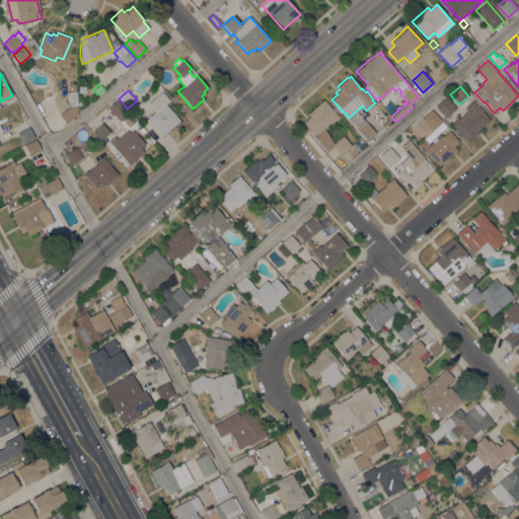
[(76,91),(77,101),(67,102),(66,92),(76,91)]
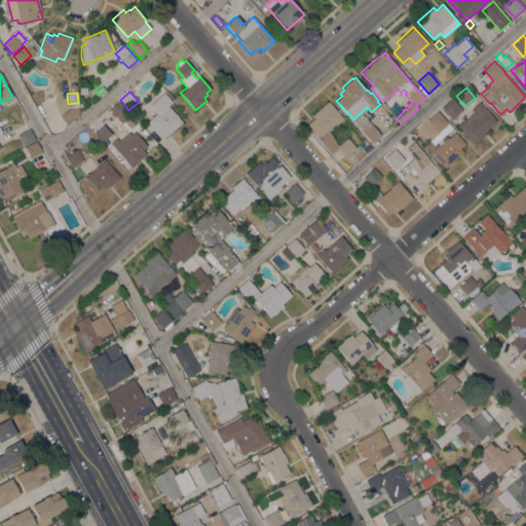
[(172,102),(167,105),(182,121),(164,138),(149,120),(150,119),(149,118),(152,116),(153,117),(157,113),(149,105),(163,92),(172,102)]
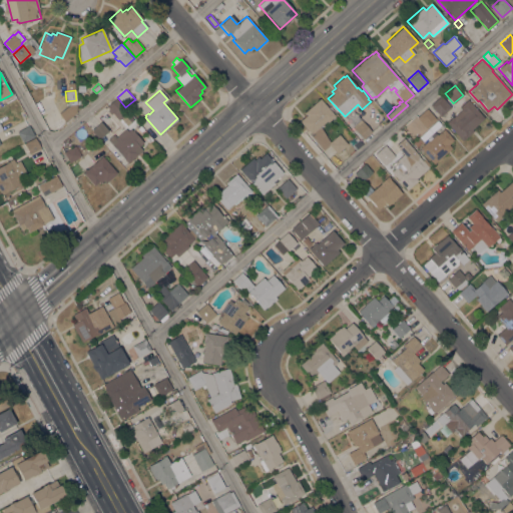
[(451,107),(440,116),(430,104),(441,95),(451,107)]
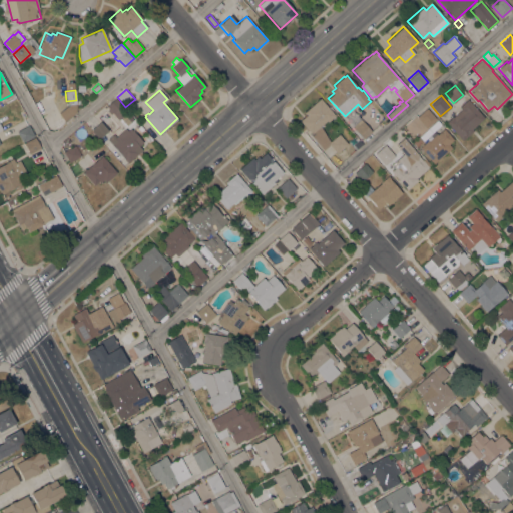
[(124,108),(123,109),(126,113),(118,120),(112,113),(110,114),(107,111),(109,109),(106,106),(115,98),(124,108)]
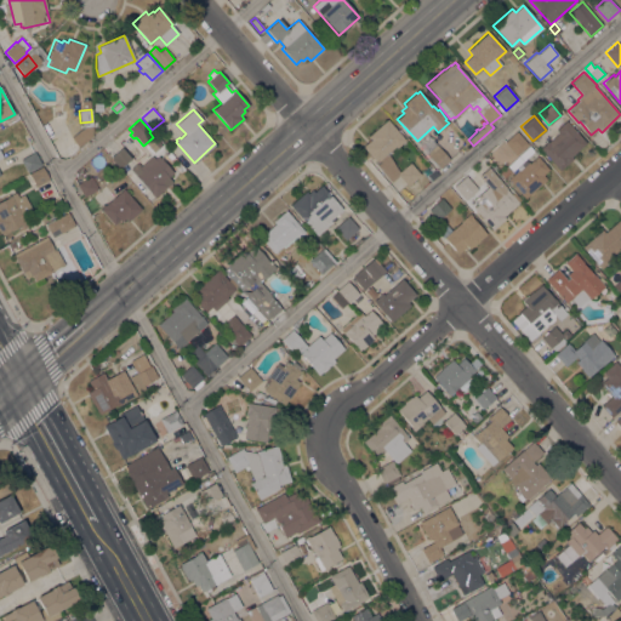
[(410,161),(421,175),(408,186),(399,176),(392,182),(374,163),(376,161),(363,147),(371,140),(368,136),(387,119),(405,141),(397,148),(396,147),(387,153),(399,171),(410,161)]
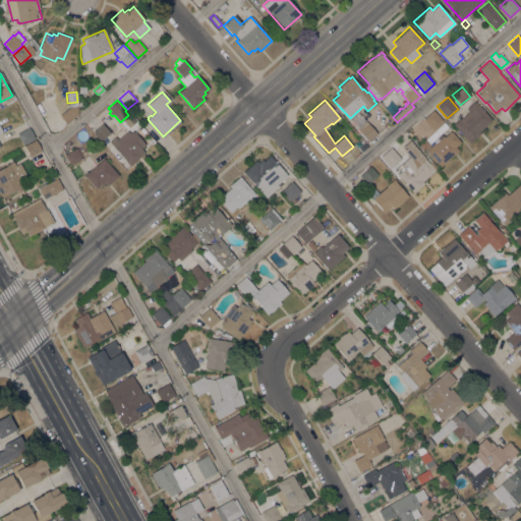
[(491,120),(478,131),(480,133),(469,142),(453,124),(459,119),(460,119),(469,111),(467,109),(475,101),(491,120)]
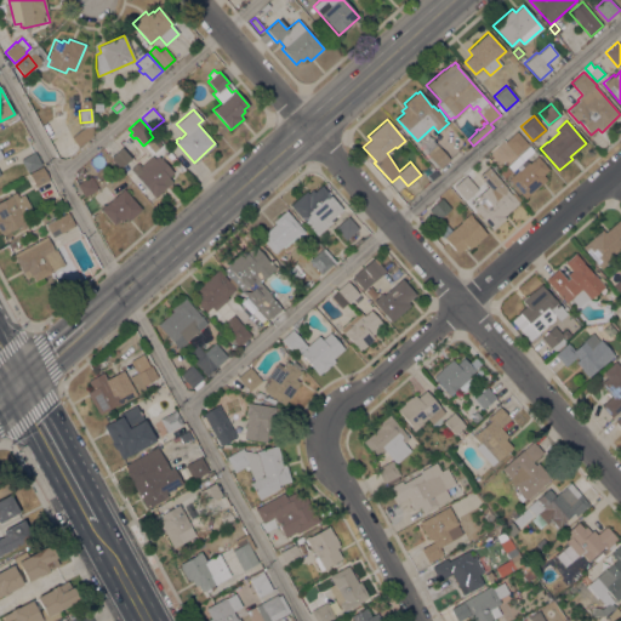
[(528,144),(516,155),(503,142),(517,131),(528,144)]
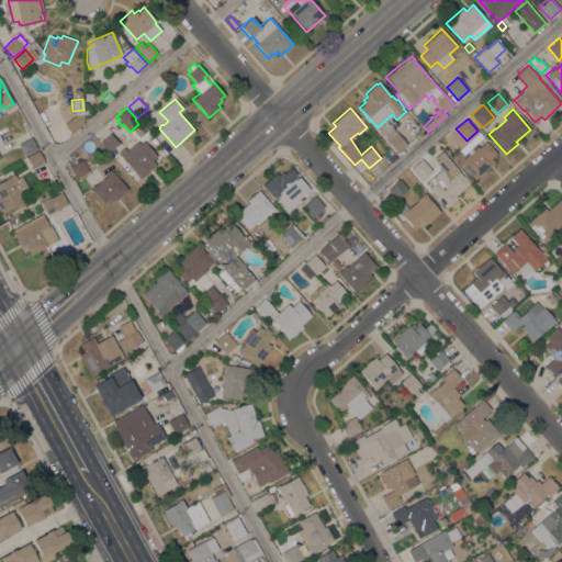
[(142,133),(146,128),(153,135),(148,139),(142,133)]
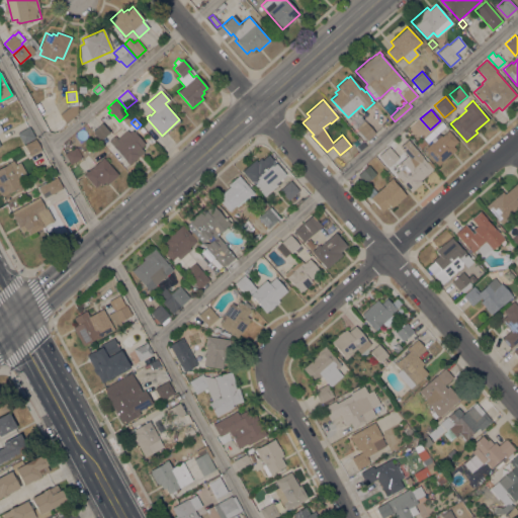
[(375,134),(366,141),(355,128),(364,120),(375,134)]
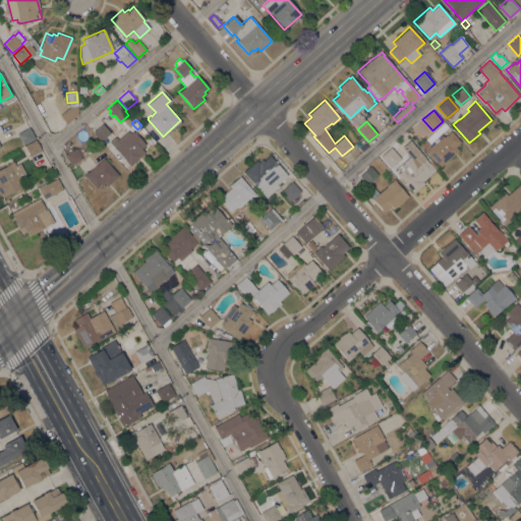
[(110,133),(101,140),(93,131),(102,124),(110,133)]
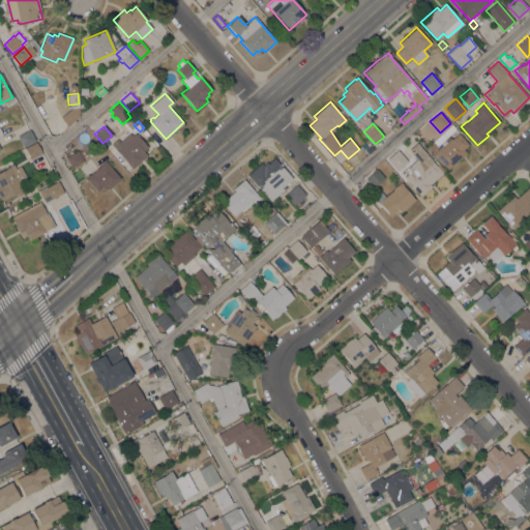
[(35,141),(24,147),(18,136),(30,129),(35,141)]
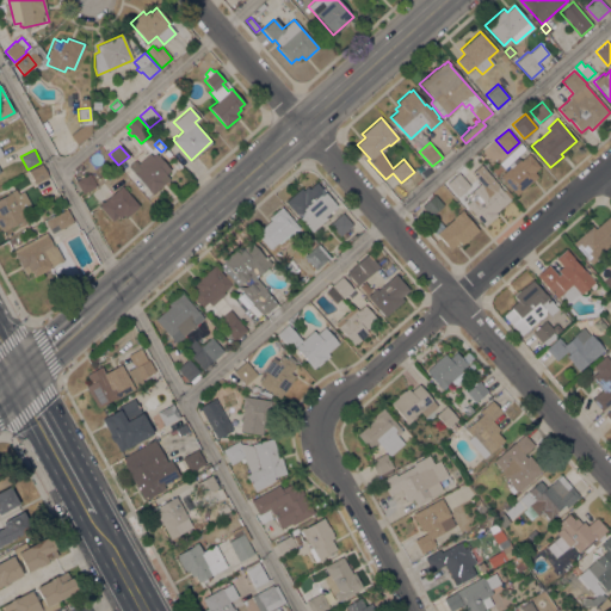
[(171,170),(166,174),(167,176),(162,180),(165,183),(152,195),(128,166),(134,161),(135,161),(136,160),(139,162),(149,153),(153,156),(154,154),(155,155),(156,154),(171,170)]
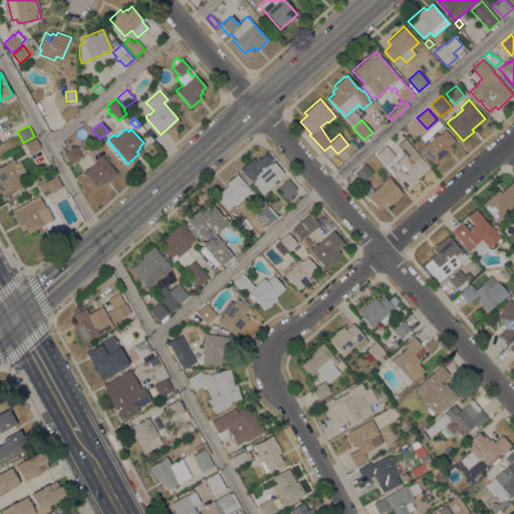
[(454,141),(449,145),(452,149),(434,164),(420,149),(429,141),(429,142),(438,134),(438,135),(445,129),(454,141)]
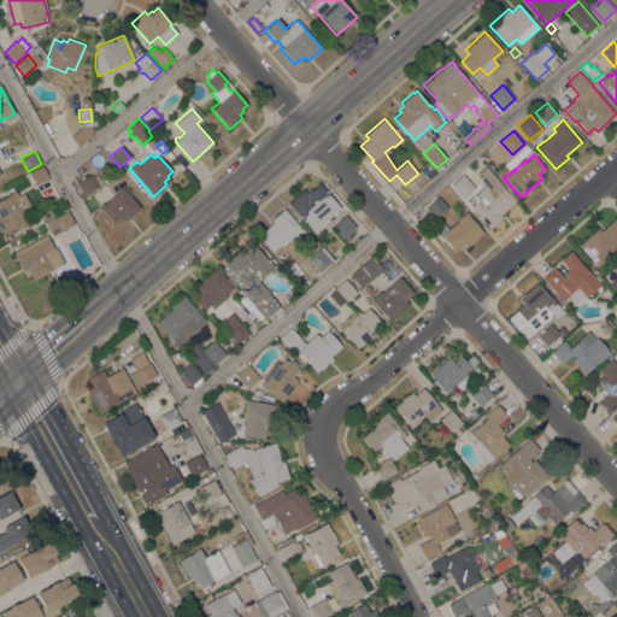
[(495,171),(503,165),(507,170),(500,177),(495,171)]
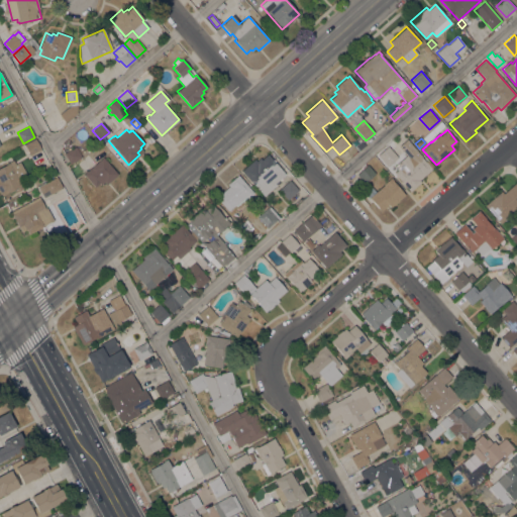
[(40,149),(29,156),(24,145),(35,139),(40,149)]
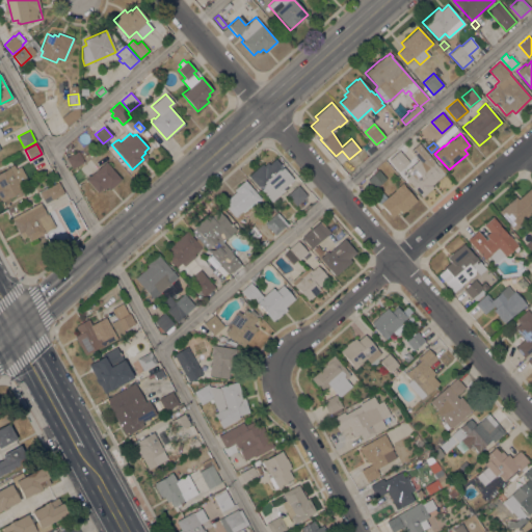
[(444,174),(431,185),(433,187),(422,197),(405,179),(408,176),(408,175),(408,174),(406,170),(418,160),(409,151),(418,143),(433,160),(432,161),(437,166),(440,164),(446,170),(443,173),(444,174)]
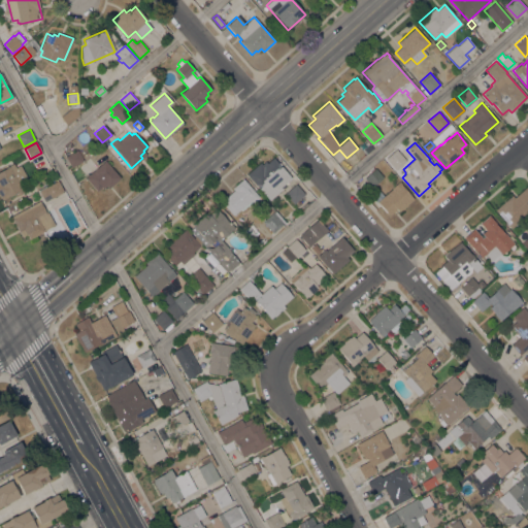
[(84,161),(71,167),(65,156),(77,150),(84,161)]
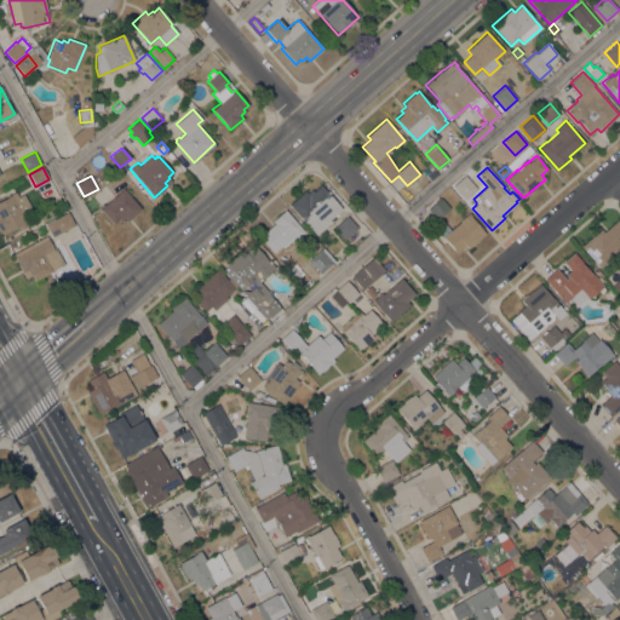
[(477,189),(465,200),(453,187),(465,176),(477,189)]
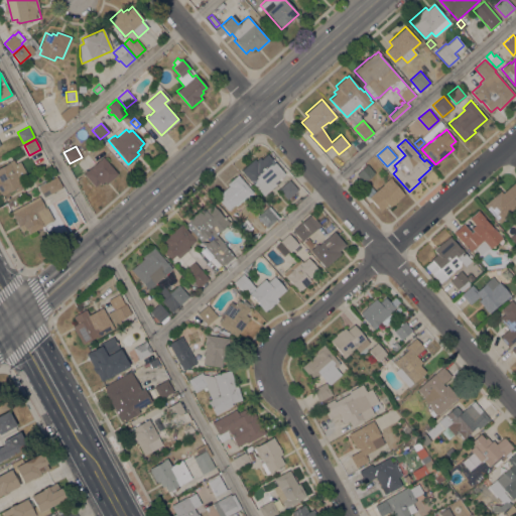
[(241,170),(254,158),(256,161),(259,157),(260,159),(267,153),(284,173),(274,183),(275,184),(263,196),(241,170)]
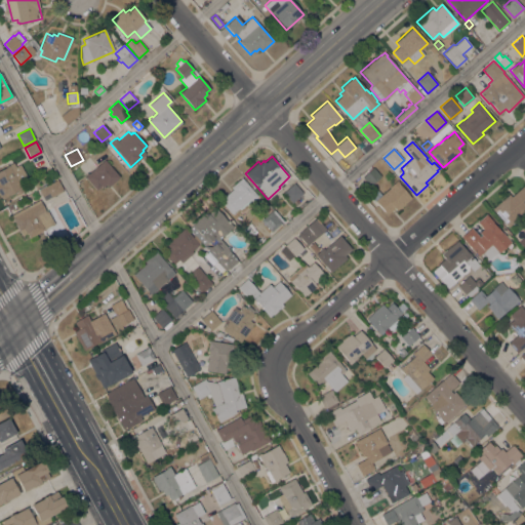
[(120,176),(109,187),(106,185),(103,188),(101,187),(96,190),(85,177),(86,175),(85,174),(87,172),(88,173),(105,159),(120,176)]
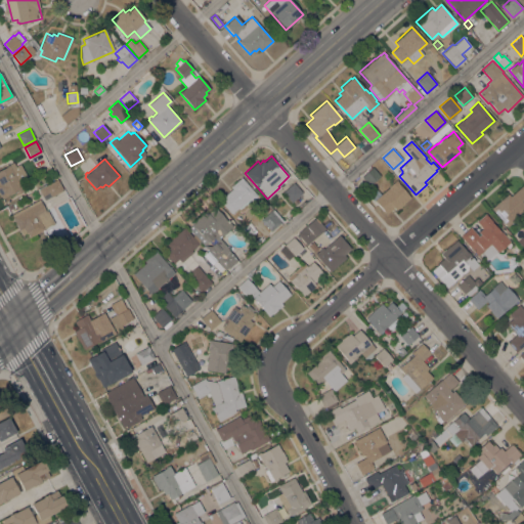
[(27,176),(18,181),(24,191),(16,194),(14,191),(2,199),(0,194),(0,169),(9,165),(13,162),(15,166),(19,164),(27,176)]
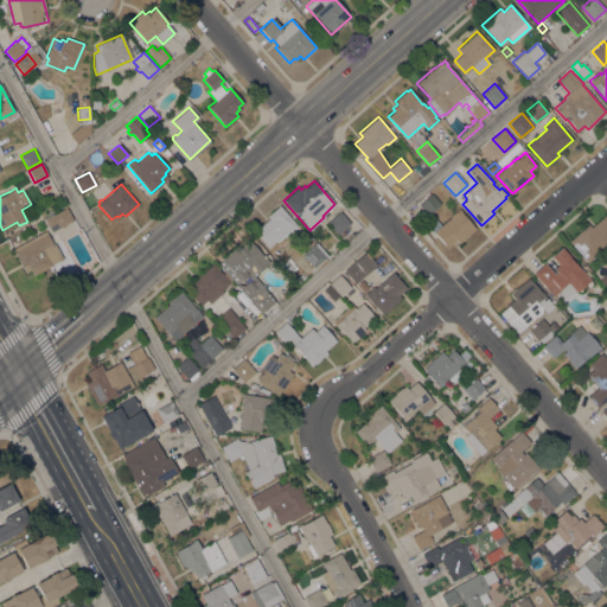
[(440,204),(426,216),(417,205),(432,193),(440,204)]
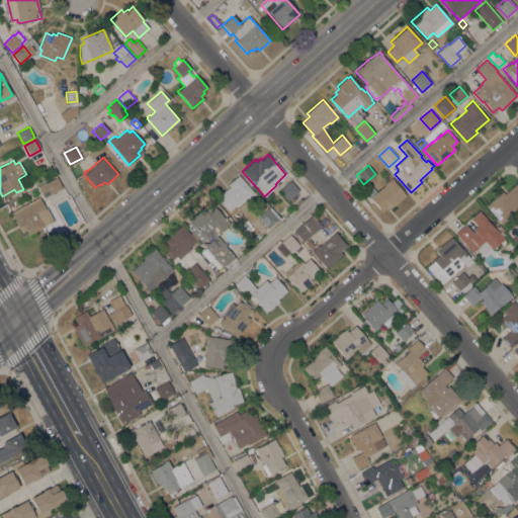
[(254,193),(248,198),(247,197),(237,205),(236,204),(229,211),(217,198),(229,187),(227,185),(238,175),(254,193)]
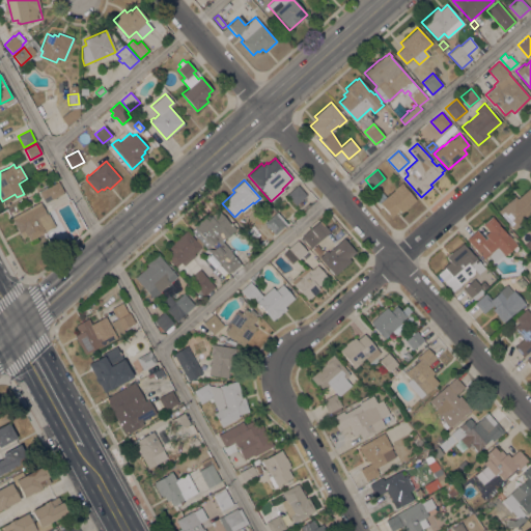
[(52,199),(45,202),(39,192),(58,183),(64,193),(52,199)]
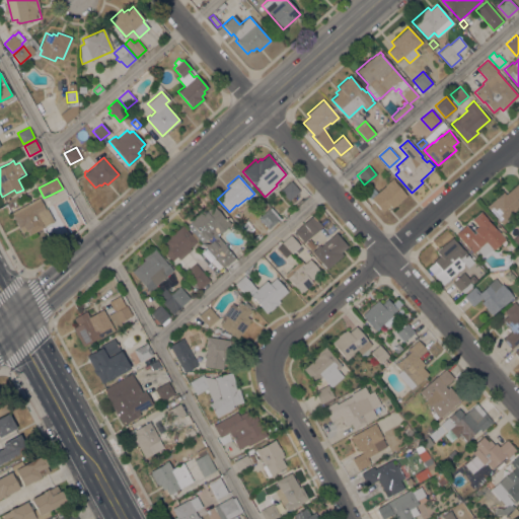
[(385,184),(384,184),(391,178),(405,196),(399,201),(400,202),(394,207),(394,206),(391,208),(389,206),(382,212),(370,198),(385,184)]
